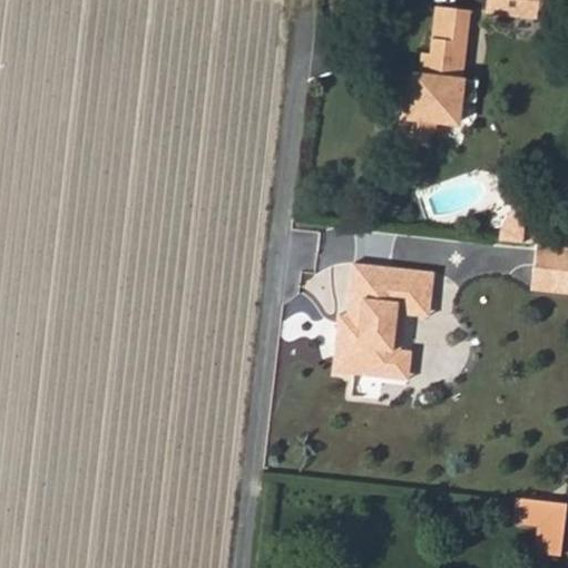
[(556,0),(489,0),(488,11),(555,19),(556,0)]
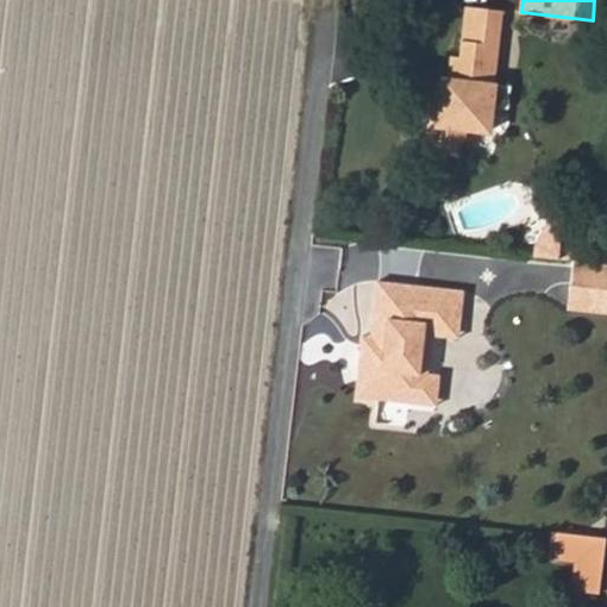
[(451,80),(445,80),(440,124),(432,124),(430,152),(470,156),(473,130),(493,132),(495,107),(511,108),(514,87),(496,85),(505,10),(468,6),(463,57),(454,57),(451,80)]
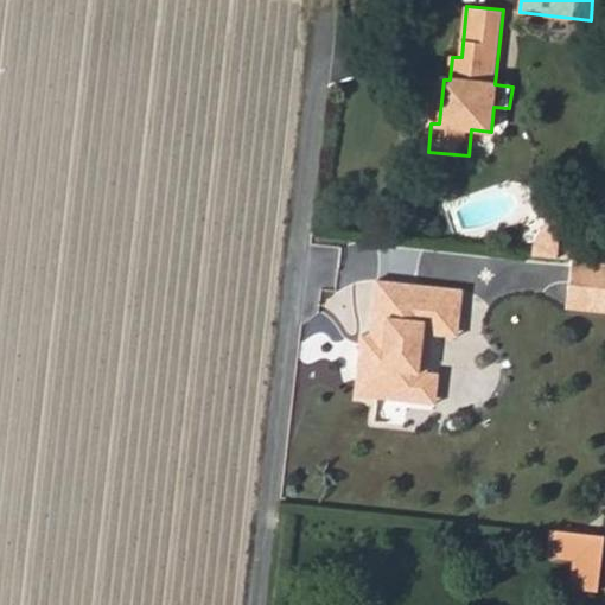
[(431,123),(439,123),(444,80),(434,78),(431,123)]
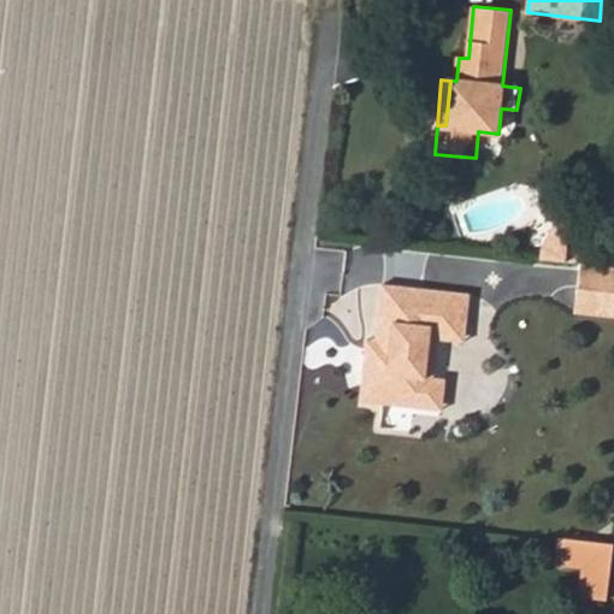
[(613,267),(583,264),(579,291),(613,295),(613,267)]
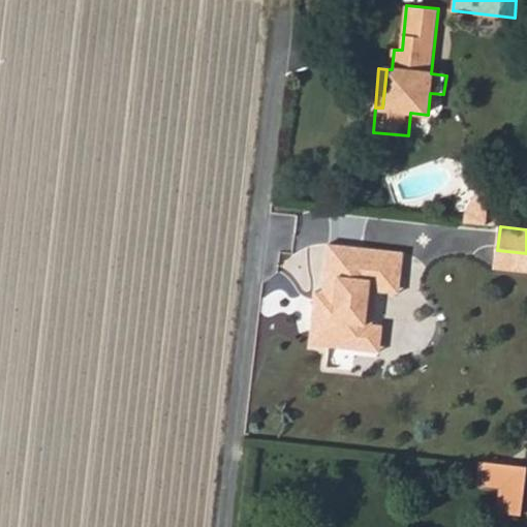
[(313,302),(308,344),(361,350),(368,292),(377,285),(399,287),(403,253),(328,244),(320,303),(313,302)]
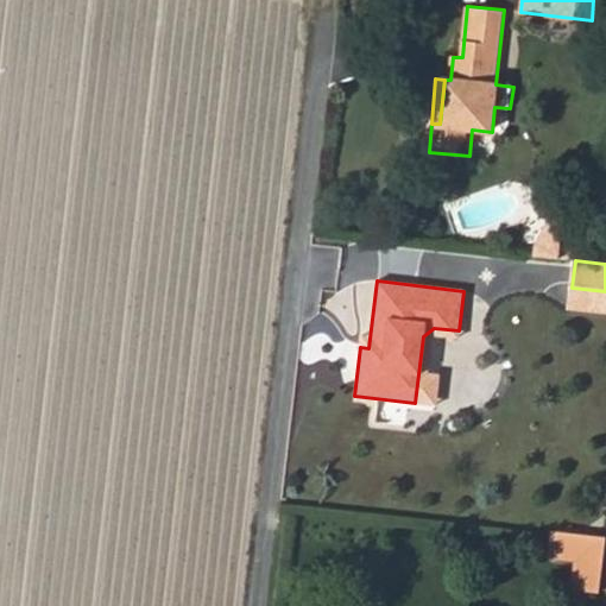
[(605,291),(572,288),(570,308),(605,311),(605,291)]
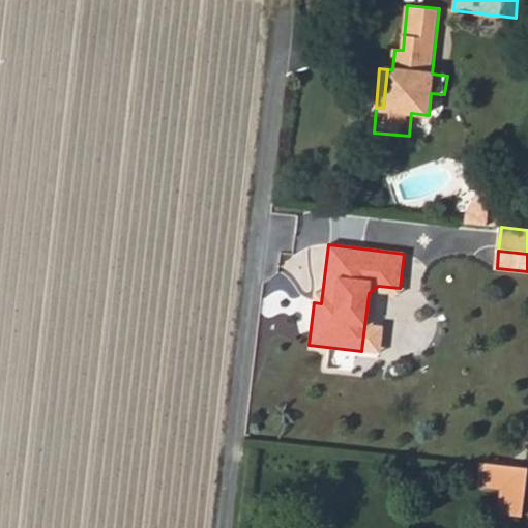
[(399,295),(400,288),(378,286),(369,293),(361,351),(377,353),(380,327),(372,326),(376,292),(399,295)]
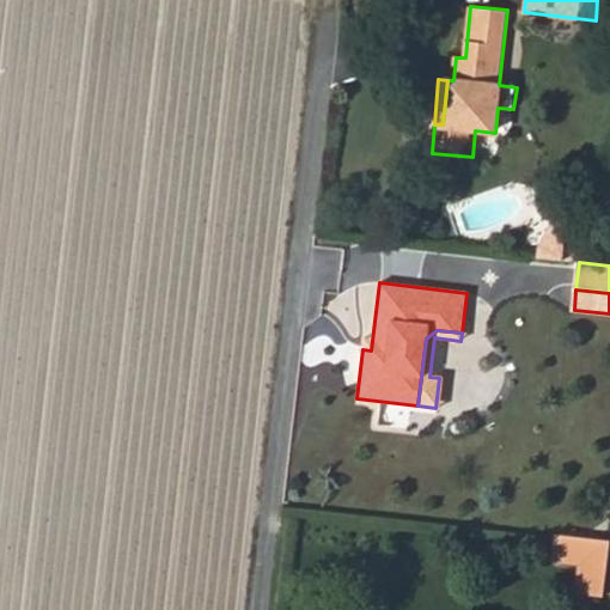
[(602,596),(608,540),(551,534),(550,560),(579,563),(575,592),(602,596)]
